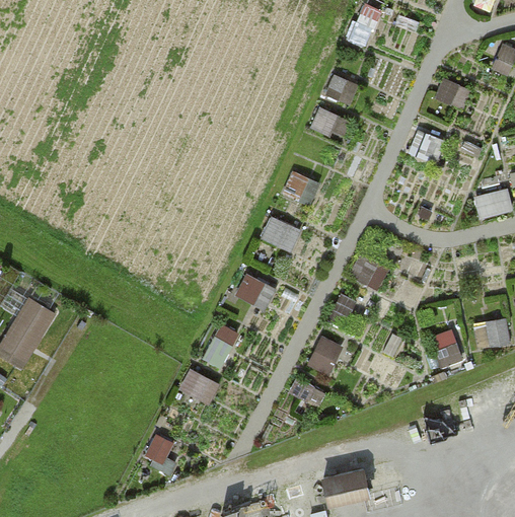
[(439,79),(434,101),(463,108),(469,86),(439,79)]
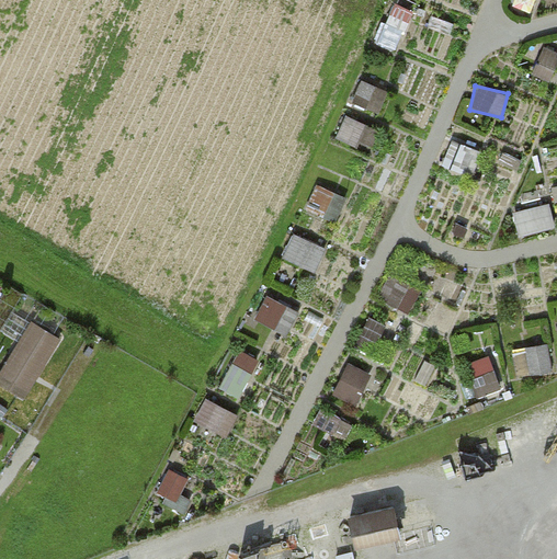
[(518,237),(554,228),(547,203),(511,212),(518,237)]
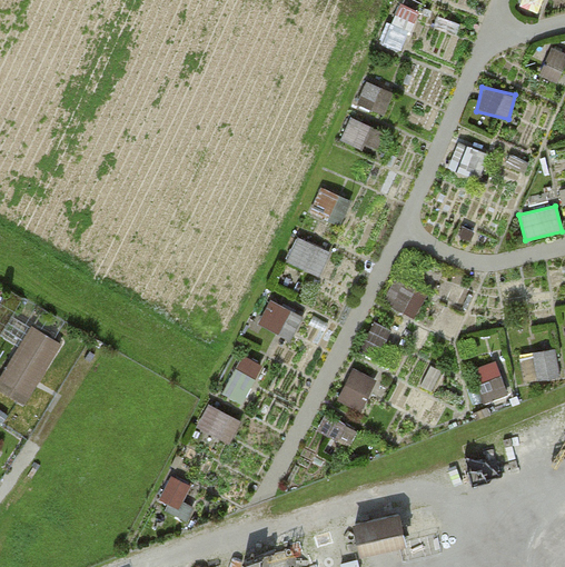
[(295,238),(285,262),(319,276),(329,251),(295,238)]
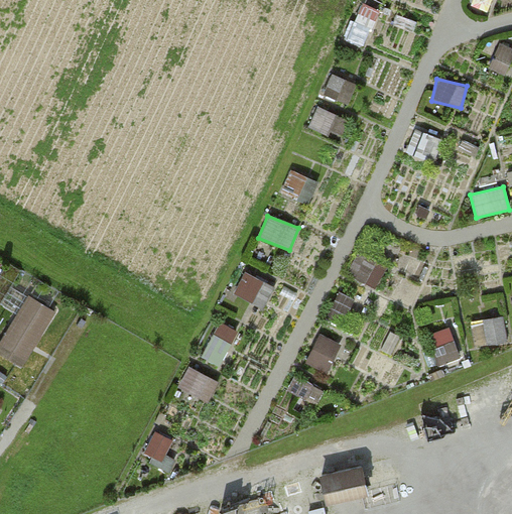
[(260,309),(273,286),(245,270),(232,293),(260,309)]
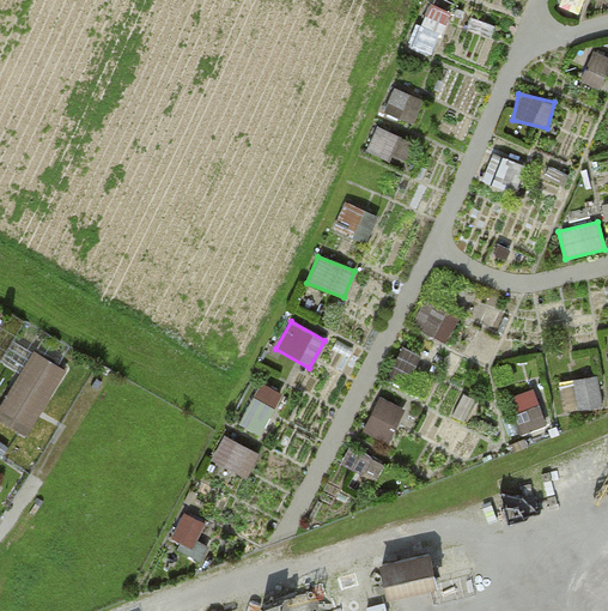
[(0,417),(25,433),(59,376),(28,358),(0,406),(0,417)]
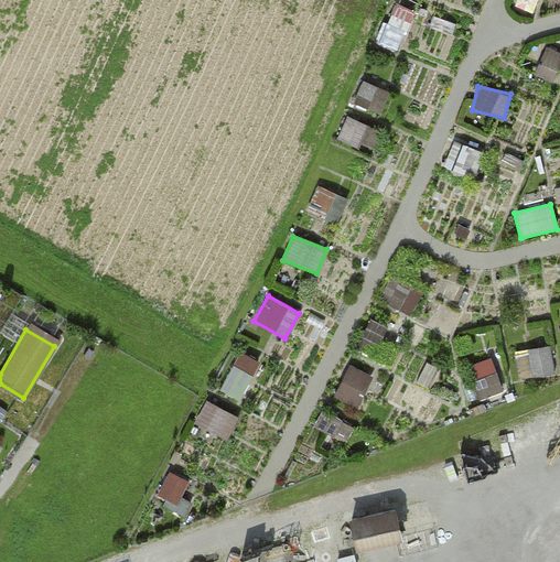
[(215,390),(237,402),(260,363),(238,349),(215,390)]
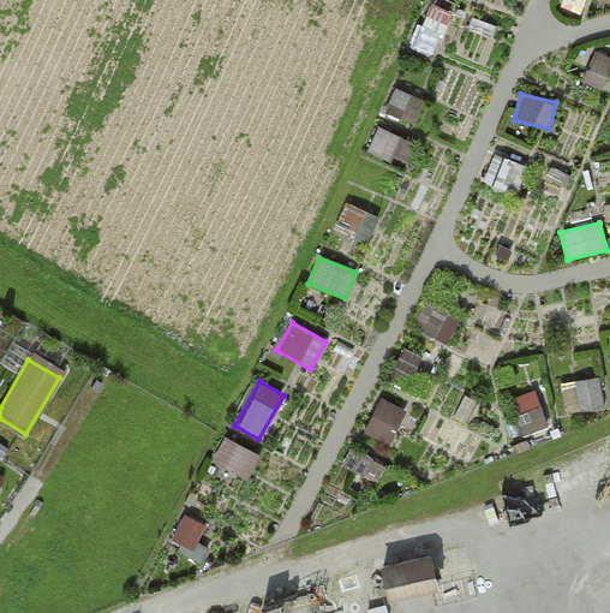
[(566,382),(566,409),(599,409),(599,382),(566,382)]
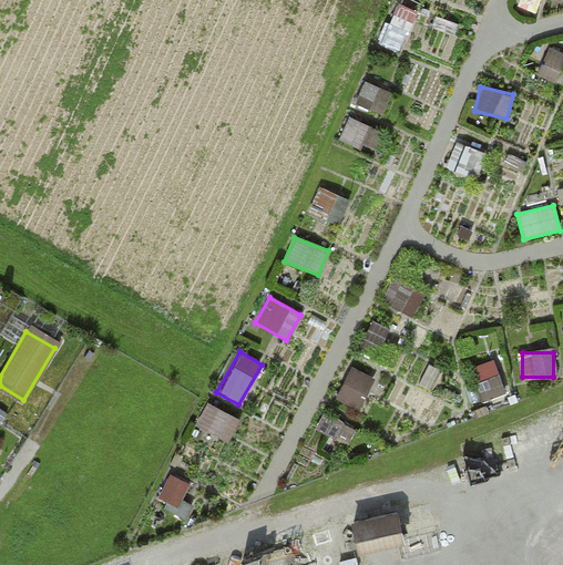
[(468,368),(480,402),(505,393),(493,360),(468,368)]
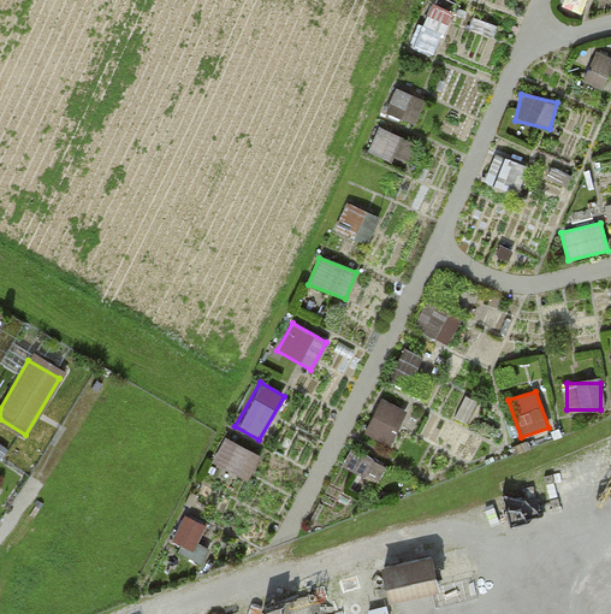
[(363,436),(391,446),(404,408),(377,399),(363,436)]
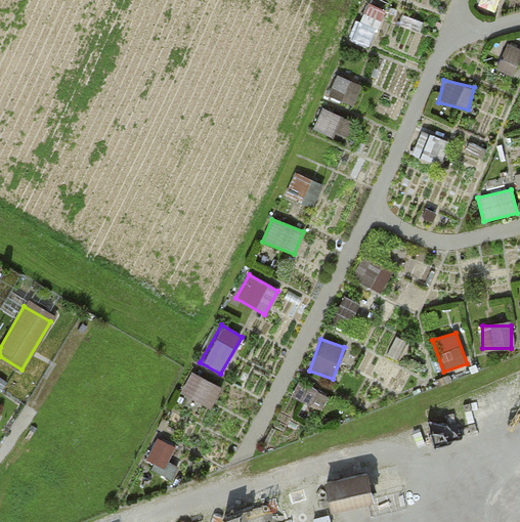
[(210,408),(221,387),(190,372),(179,393),(210,408)]
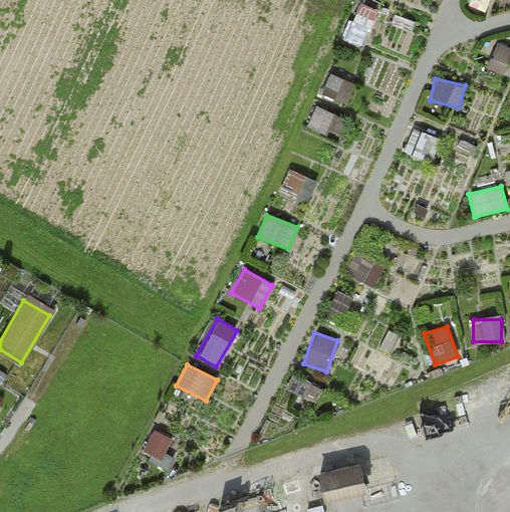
[(314,405),(321,392),(293,374),(285,388),(314,405)]
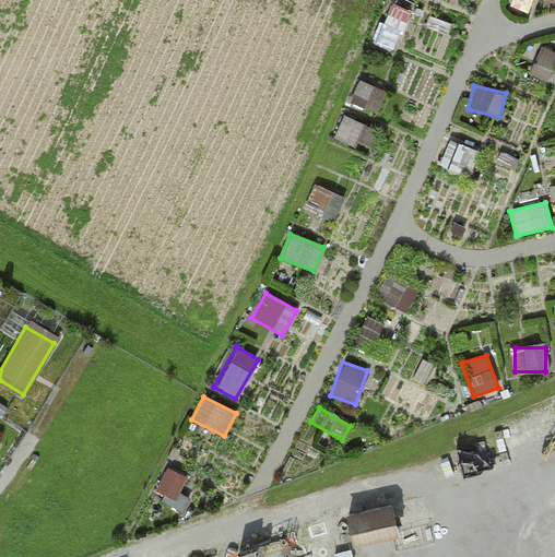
[(421,500),(391,508),(398,532),(428,524),(421,500)]
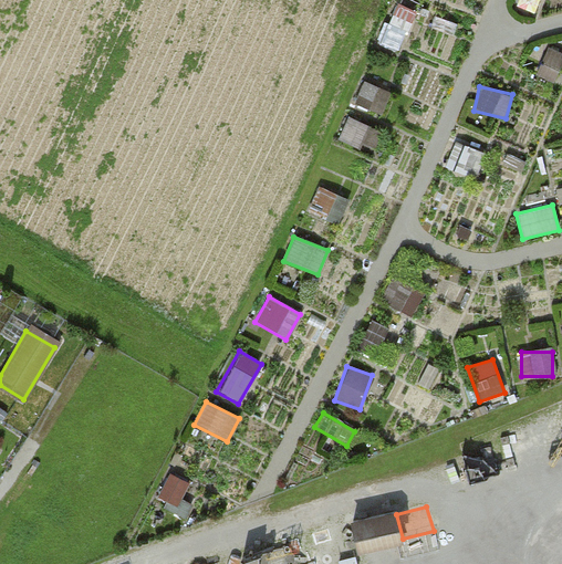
[(346,530),(352,555),(397,544),(392,519),(346,530)]
